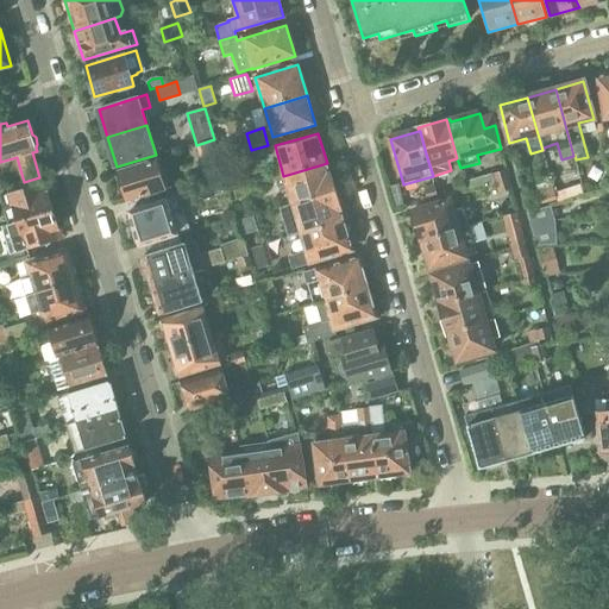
[(196,146),(206,177),(223,171),(214,139),(196,145),(196,146)]
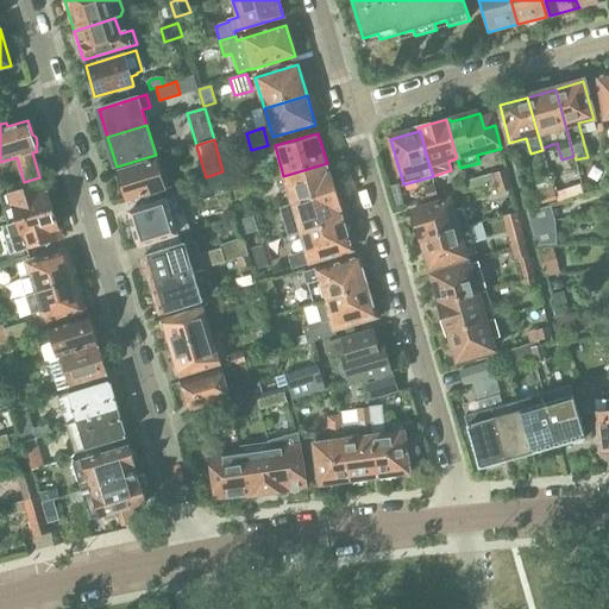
[(118,171),(126,201),(165,189),(156,159),(118,171)]
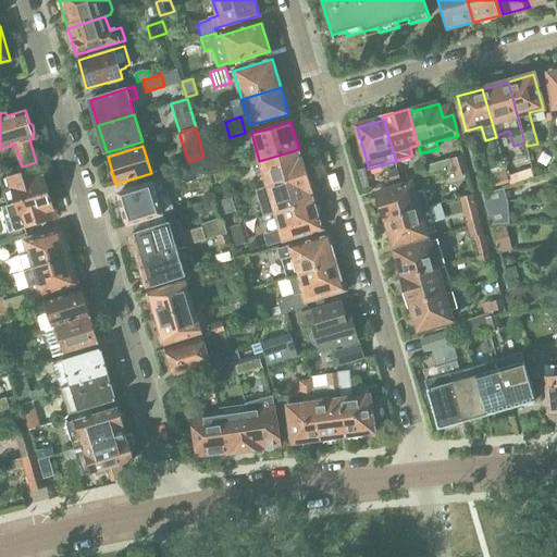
[(262,171),(268,187),(307,175),(299,149),(259,161),(251,163),(255,173),(262,171)]
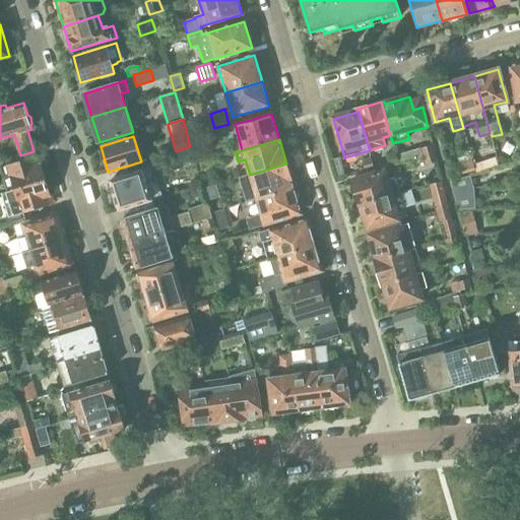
[(420,148),(424,157),(435,154),(432,145),(420,148)]
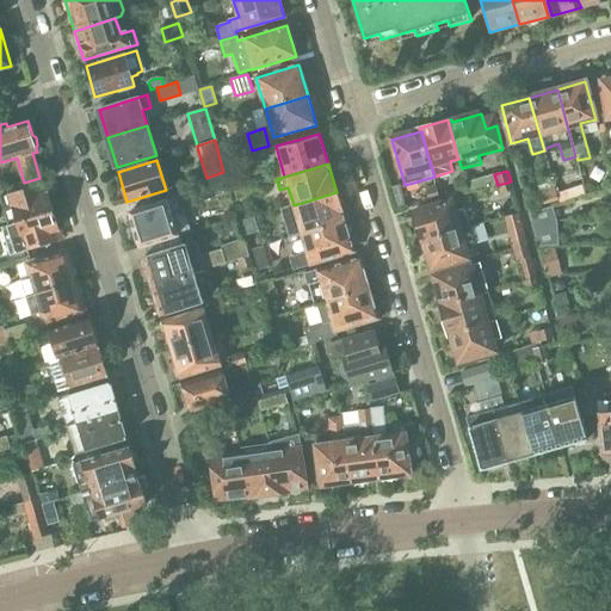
[(204,199),(229,192),(223,172),(207,178),(198,180),(204,199)]
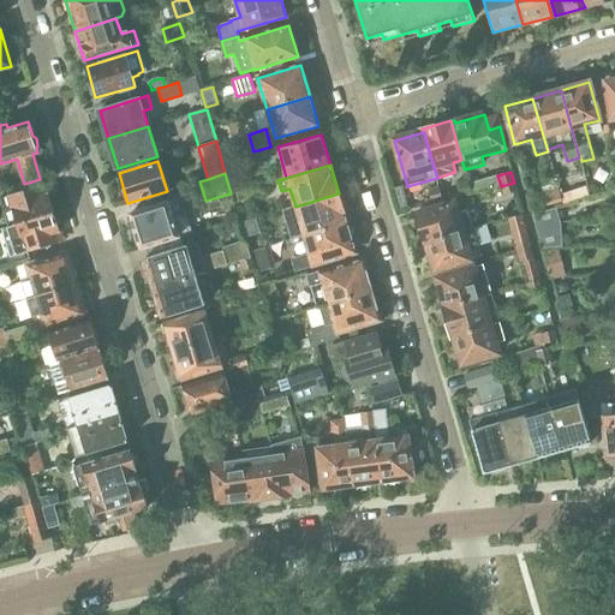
[(232,178),(237,192),(249,189),(244,174),(232,178)]
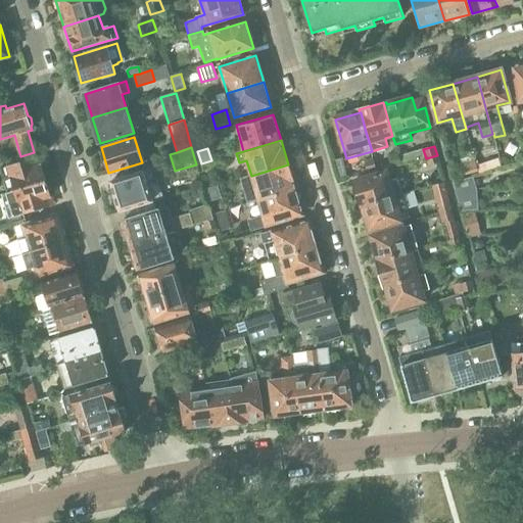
[(401,165),(397,153),(389,155),(392,169),(401,165)]
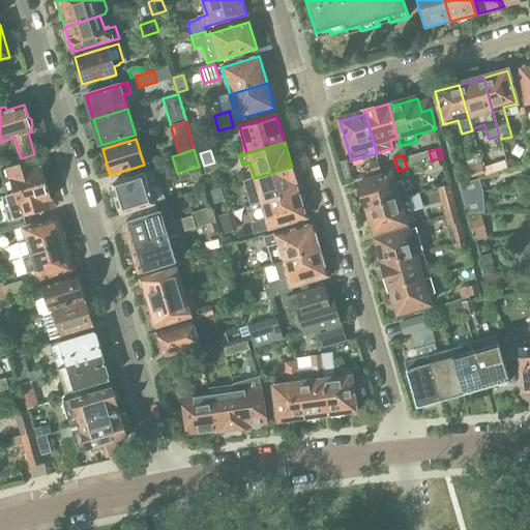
[(443,157),(432,160),(434,169),(446,165),(443,157)]
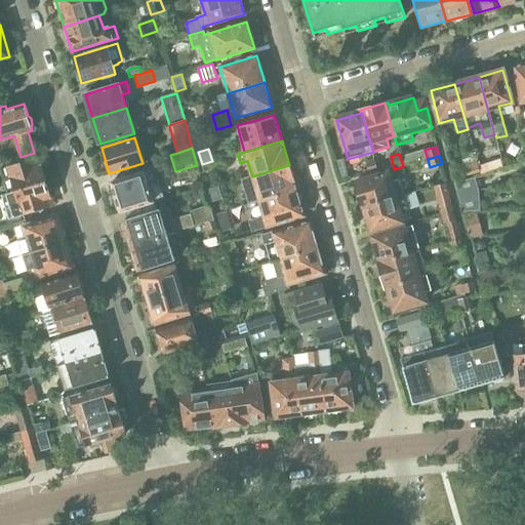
[(36,158),(7,167),(14,192),(47,182),(42,165),(38,167),(36,158)]
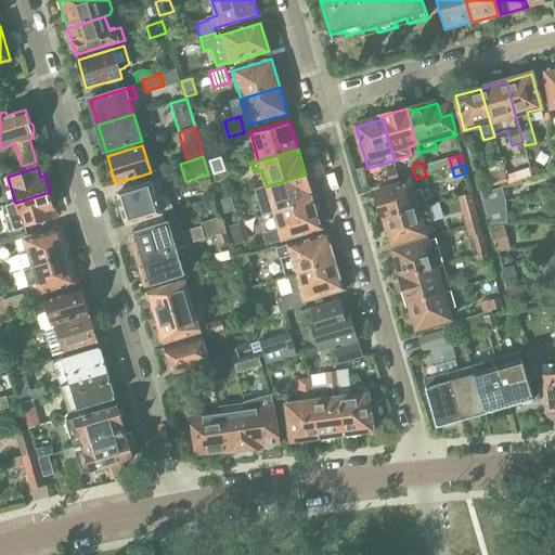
[(368,188),(363,168),(355,171),(360,190),(368,188)]
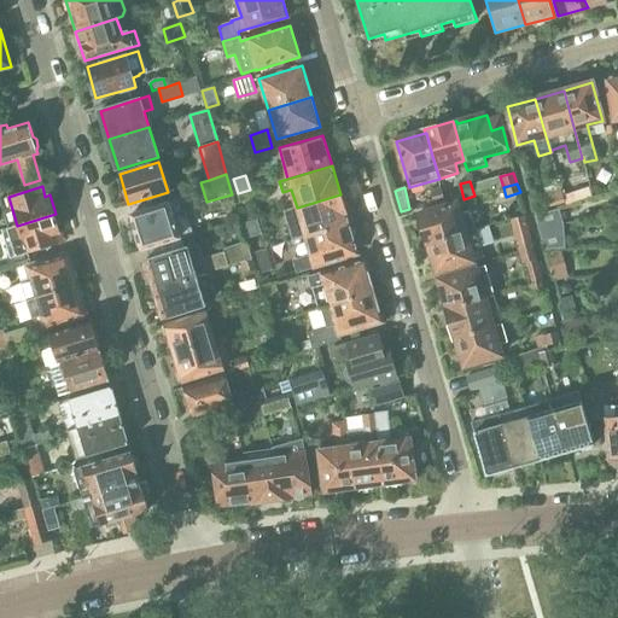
[(431,191),(435,205),(444,202),(442,187),(431,191)]
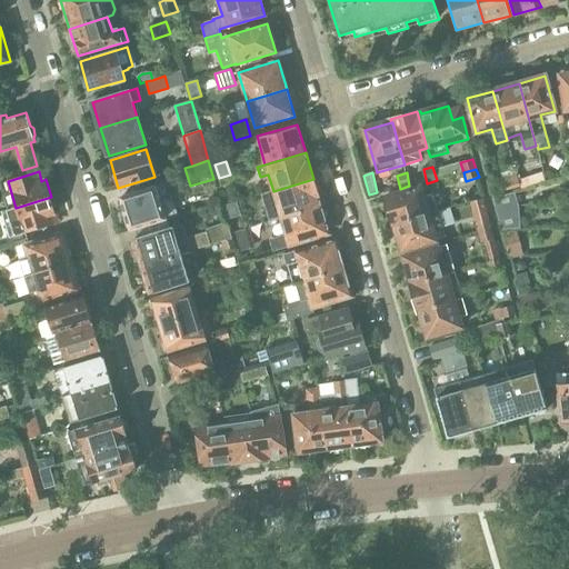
[(543,172),(519,181),(520,187),(521,190),(547,181),(543,172)]
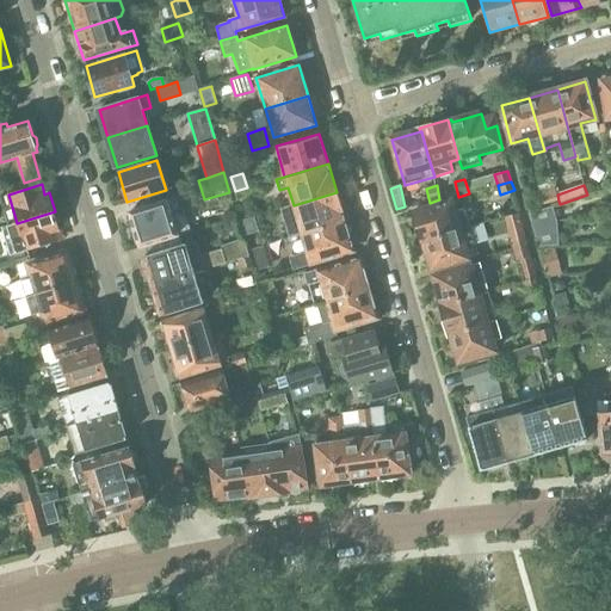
[(235,191),(239,202),(250,198),(247,187),(235,191)]
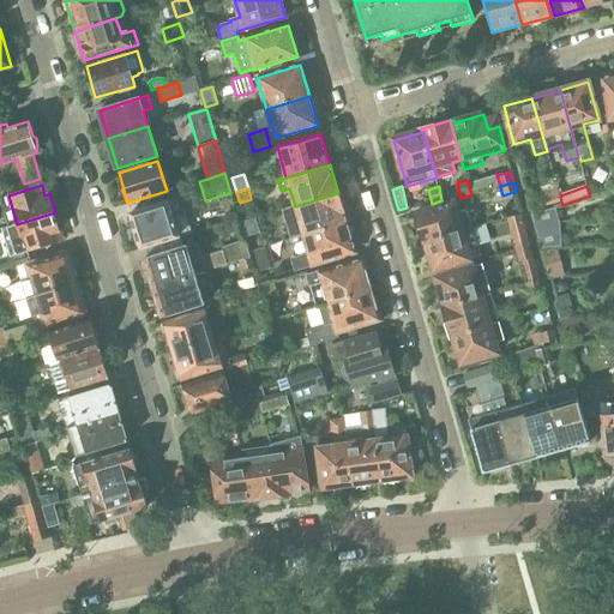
[(561,202),(560,196),(558,190),(539,194),(542,208),(561,202)]
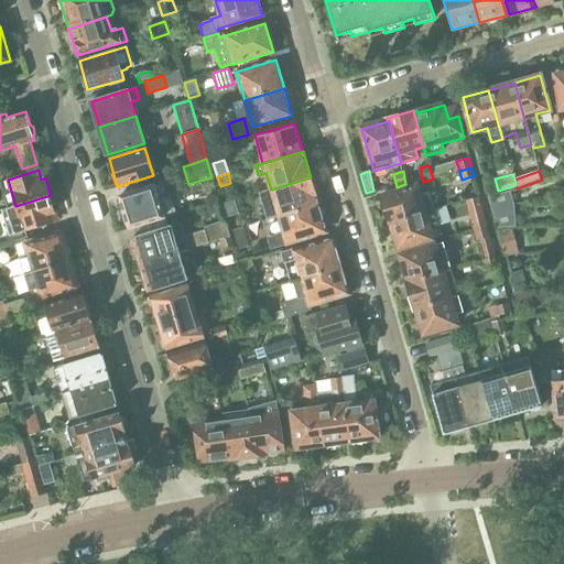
[(271,190),(279,216),(318,204),(311,177),(271,190)]
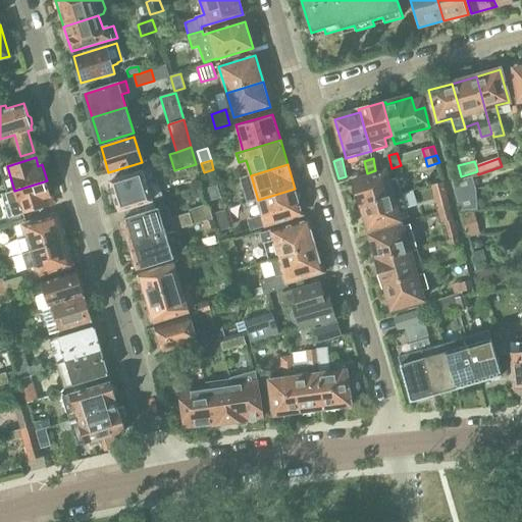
[(120,211),(124,209),(152,201),(152,202),(164,199),(157,177),(154,178),(151,169),(111,181),(120,211)]
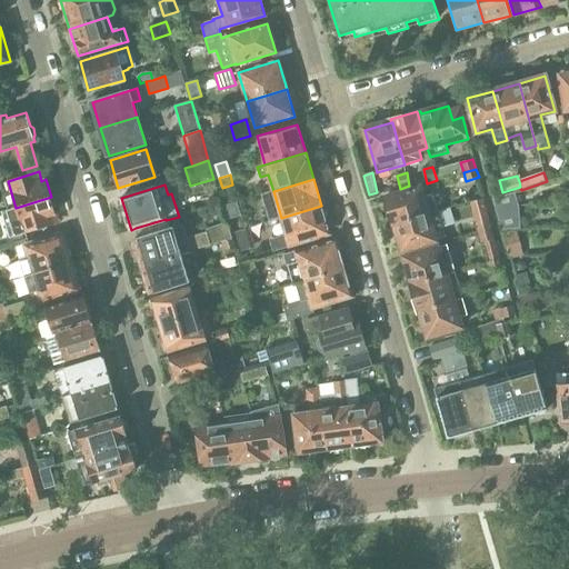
[(392,226),(395,225),(438,212),(432,193),(423,197),(421,187),(385,197),(392,226)]
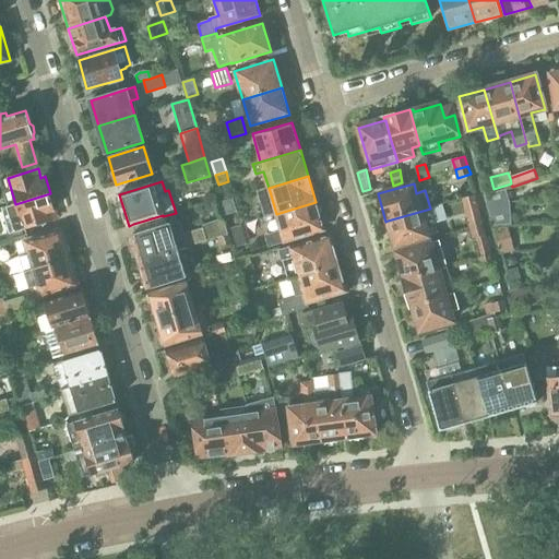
[(488,204),(508,203),(506,190),(485,195),(488,204)]
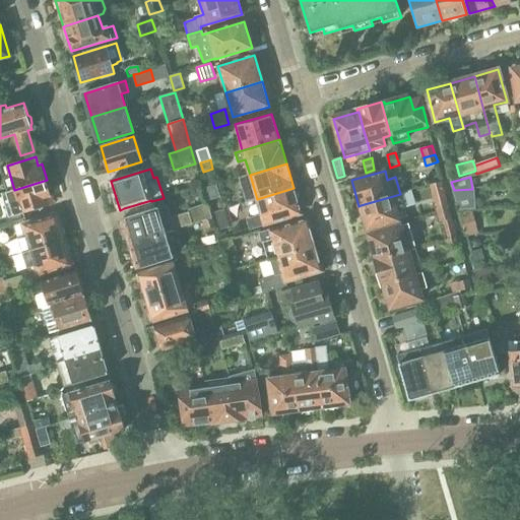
[(14,190),(1,194),(9,218),(50,205),(48,197),(51,196),(47,180),(14,190)]
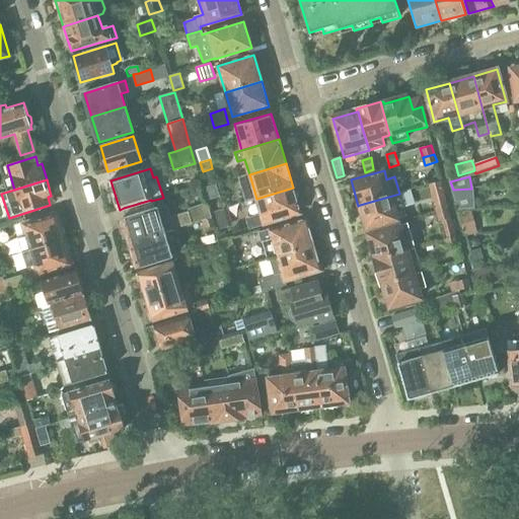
[(203,189),(207,201),(220,197),(216,184),(203,189)]
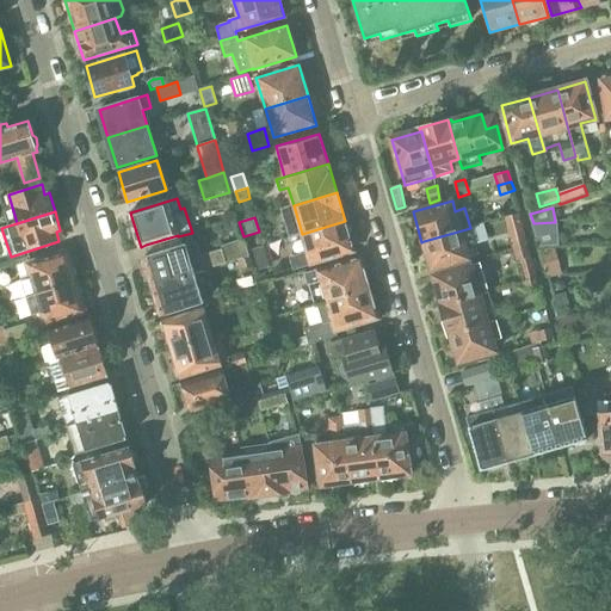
[(355,253),(345,221),(302,234),(307,252),(290,258),(294,271),(355,253)]
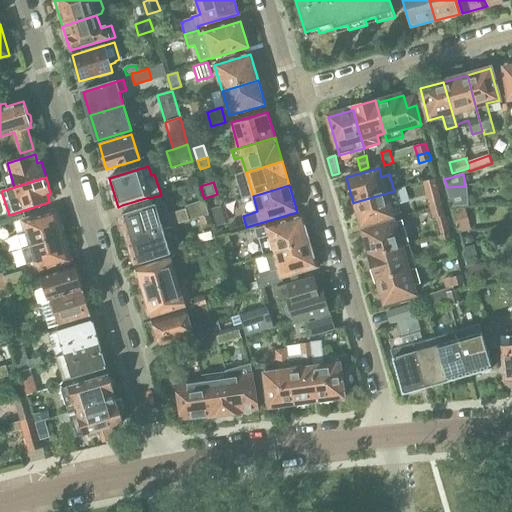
[(465,186),(447,187),(453,207),(464,206),(468,206),(465,186)]
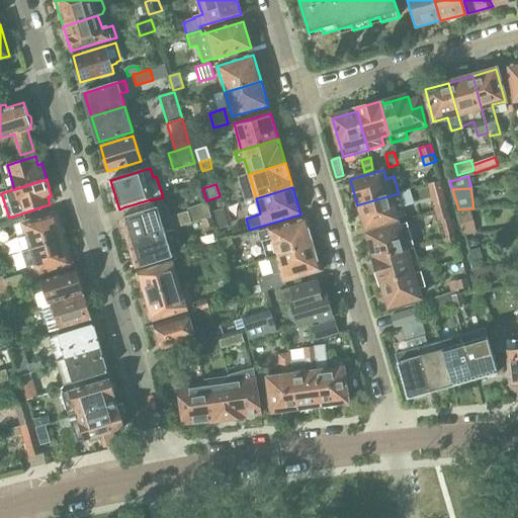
[(406,218),(399,193),(359,204),(366,229),(406,218)]
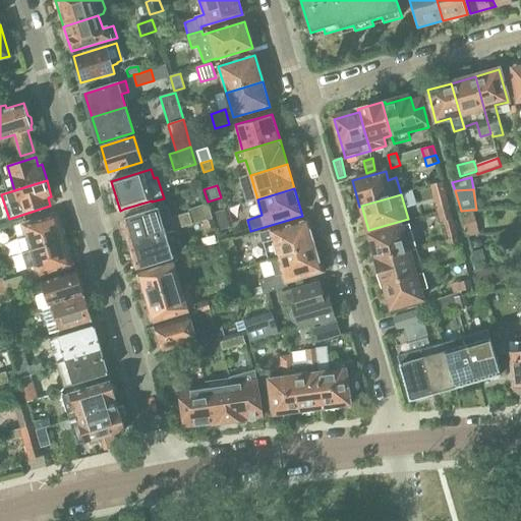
[(203,222),(213,219),(206,198),(186,204),(189,213),(171,218),(168,205),(154,209),(152,201),(152,200),(124,209),(126,218),(123,219),(130,244),(175,230),(203,222)]
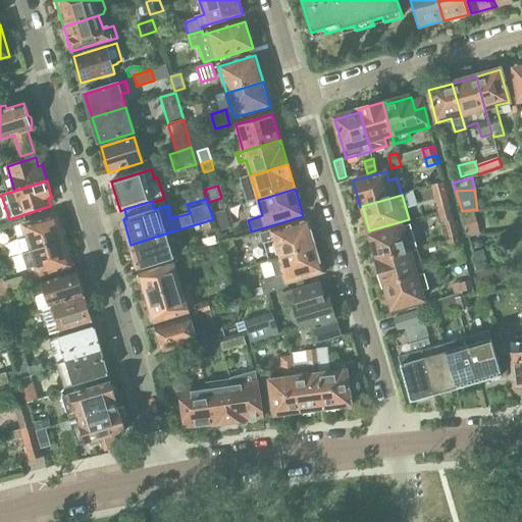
[(449,202),(436,205),(439,215),(452,211),(450,202),(449,202)]
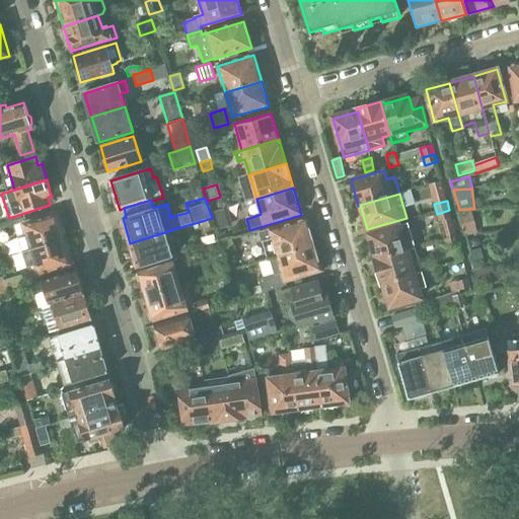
[(219,229),(233,226),(228,209),(214,212),(219,229)]
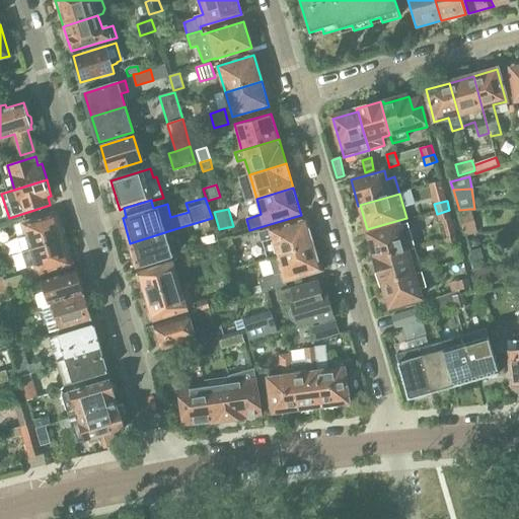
[(477,233),(470,209),(459,210),(465,236),(477,233)]
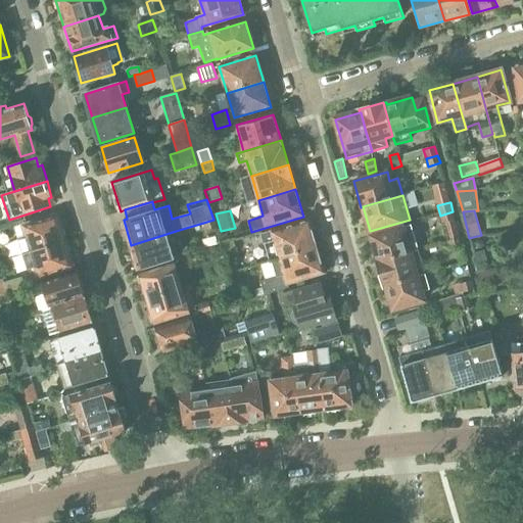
[(453,211),(440,216),(442,224),(455,220),(453,211)]
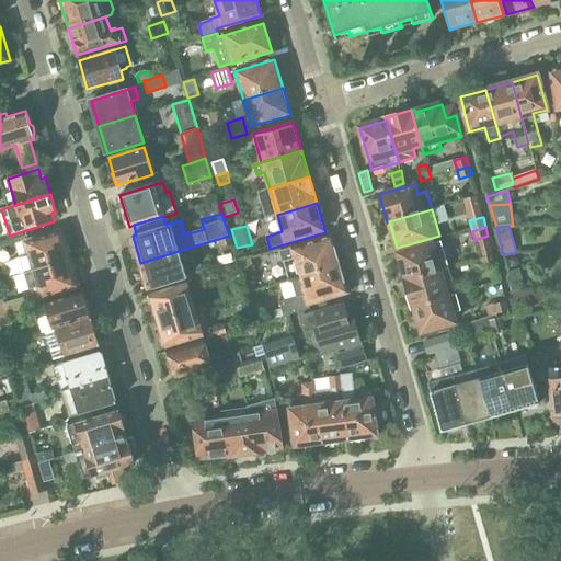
[(22,258),(26,273),(70,260),(63,233),(25,245),(29,255),(22,258)]
